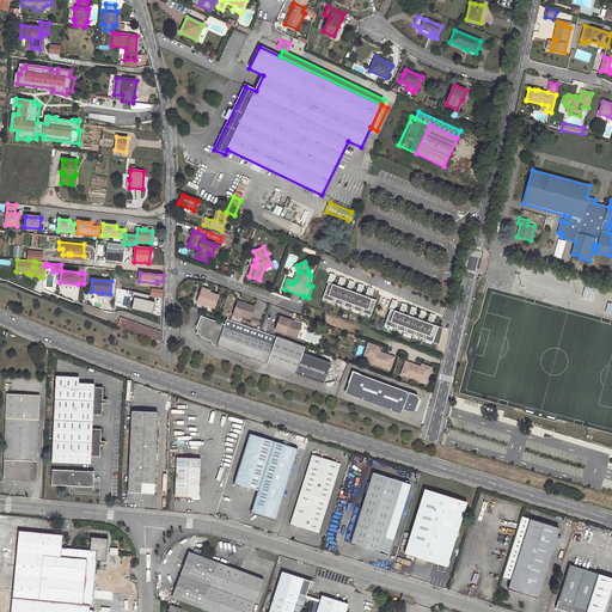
[(379,299),(330,282),(324,300),(373,317),(379,299)]
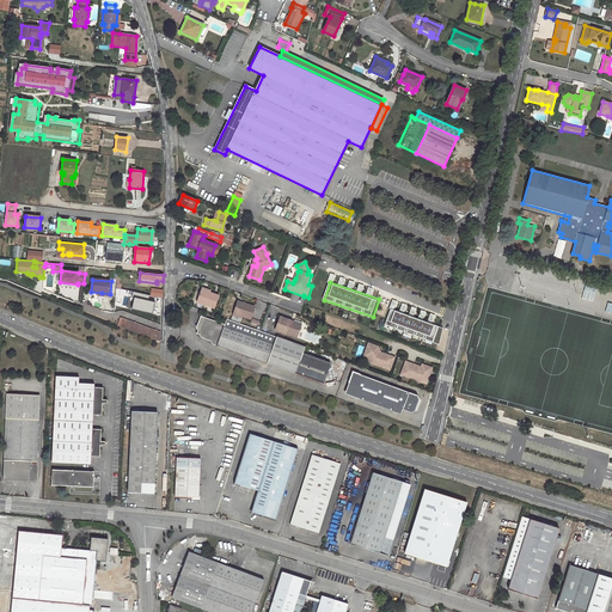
[(197,303),(214,308),(219,297),(209,293),(201,291),(197,303)]
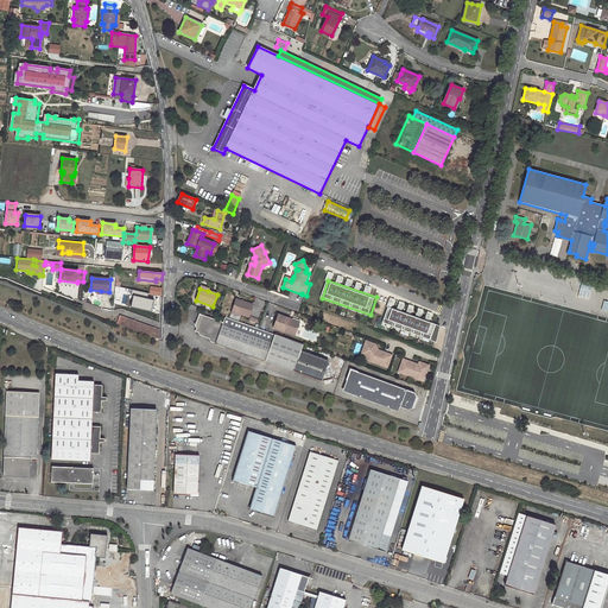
[(232,311),(240,315),(249,317),(253,305),(236,299),(232,311)]
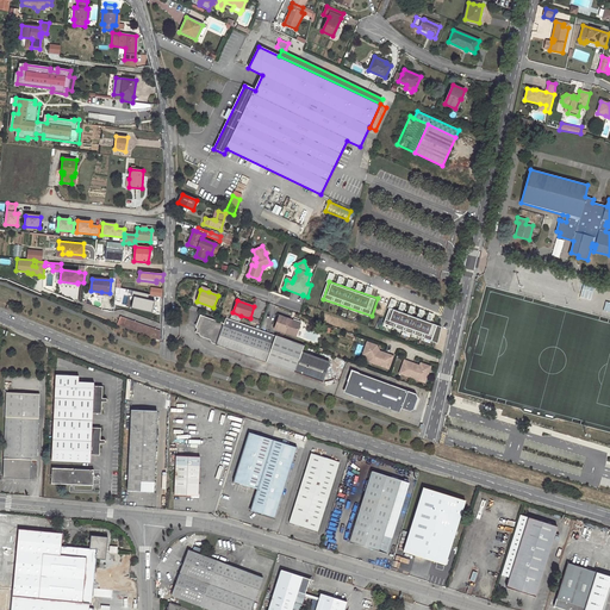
[(443,328),(392,309),(386,324),(440,343),(443,328)]
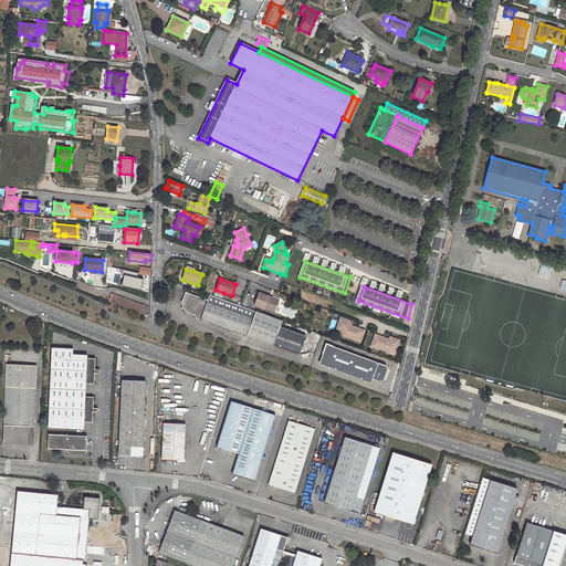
[(196,318),(273,346),(299,355),(305,337),(280,328),(282,321),(209,295),(208,301),(186,293),(182,300),(180,302),(182,306),(185,307),(185,310),(186,313),(195,316),(196,318)]
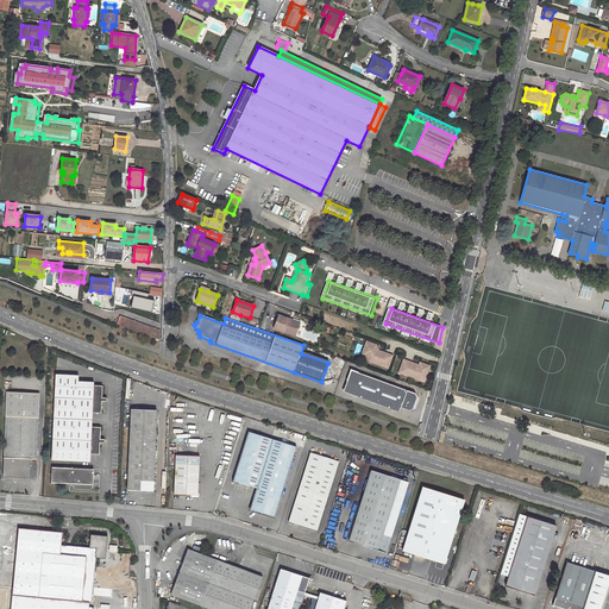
[(299,325),(289,321),(289,319),(278,315),(274,328),(295,337),(299,325)]
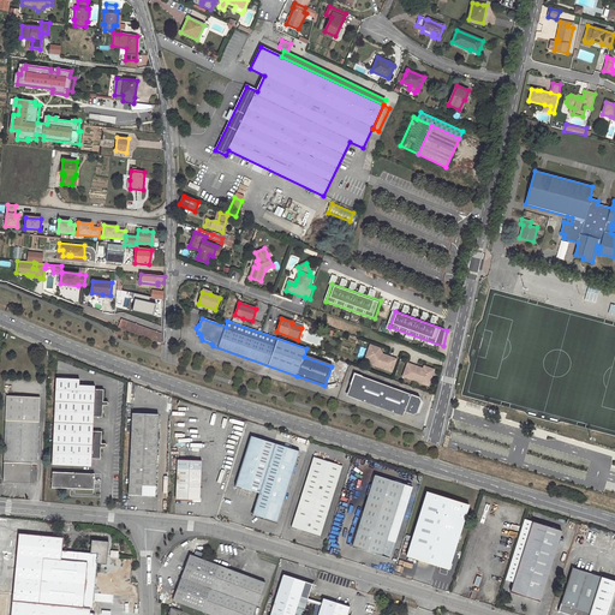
[(143,328),(121,320),(119,328),(139,336),(143,328)]
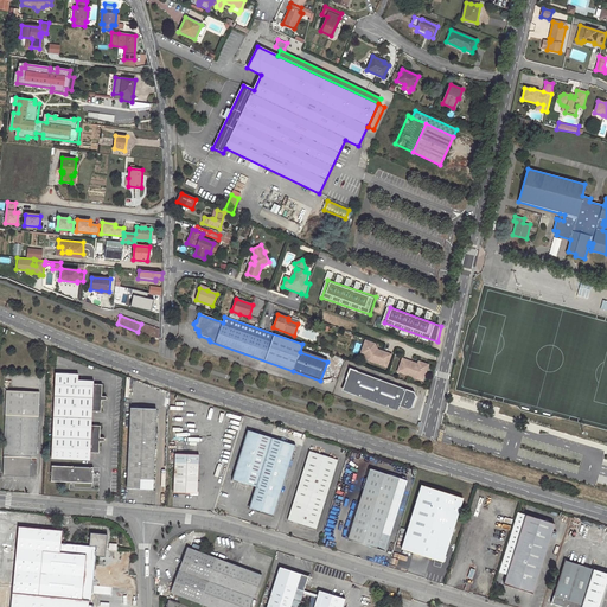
[(159,331),(141,324),(138,332),(159,339),(159,331)]
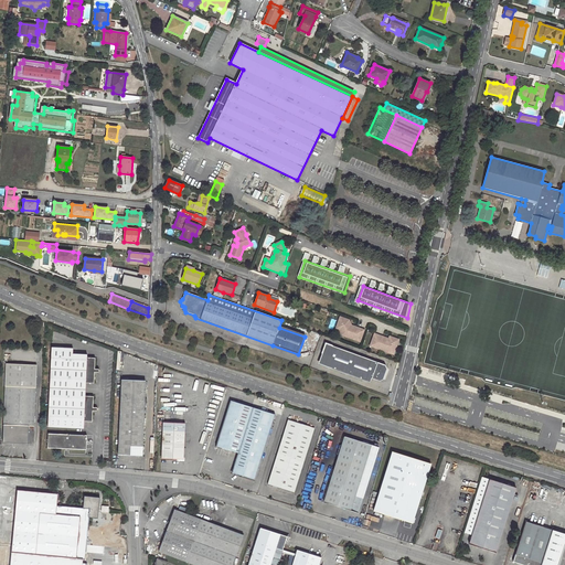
[(349,320),(343,318),(341,323),(338,322),(336,329),(340,330),(342,336),(360,342),(364,330),(351,326),(348,324),(349,320)]
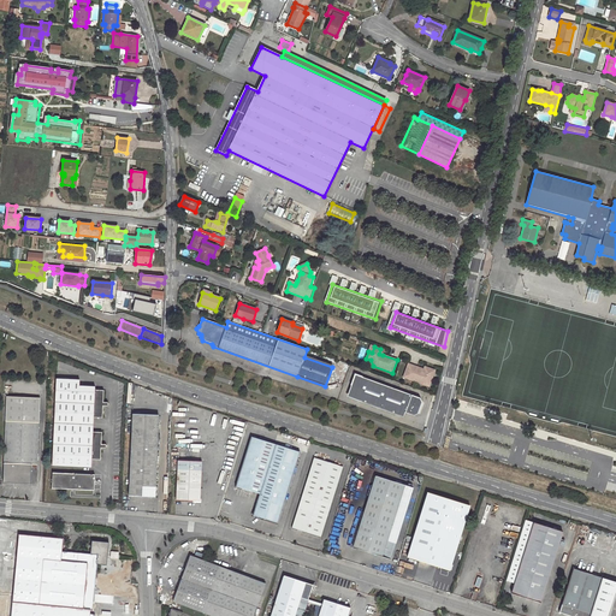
[(424,369),(408,363),(403,377),(418,383),(419,380),(425,383),(425,380),(431,383),(434,371),(428,368),(427,371),(424,369)]
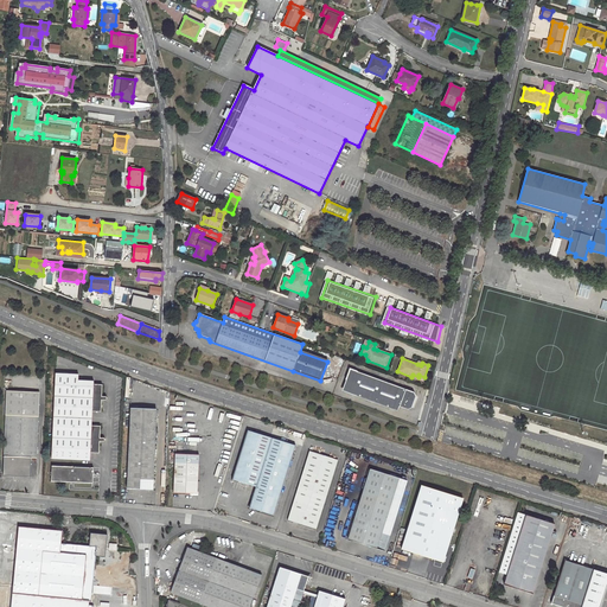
[(347,370),(340,391),(347,394),(355,372),(347,370)]
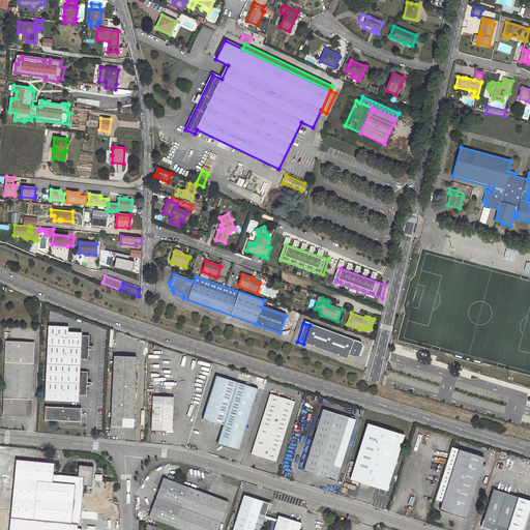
[(80,371),(80,359),(88,359),(89,349),(92,349),(92,345),(89,345),(89,334),(81,333),(82,331),(68,330),(68,325),(48,324),(45,401),(79,402),(79,396),(87,396),(87,386),(91,386),(91,382),(88,382),(88,371),(80,371)]
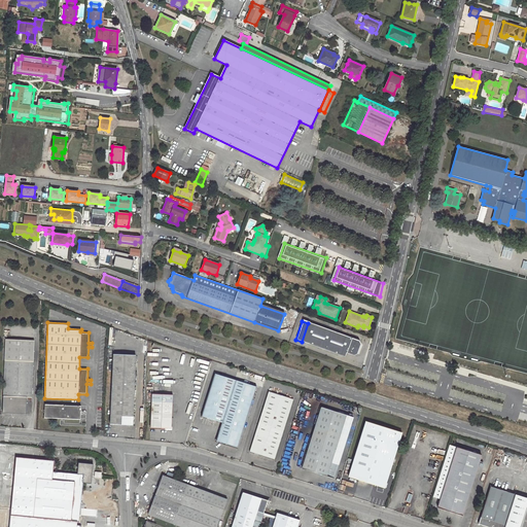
[(302,342),(345,357),(346,353),(353,355),(356,354),(357,350),(360,349),(359,347),(360,344),(358,341),(308,323),(302,342)]
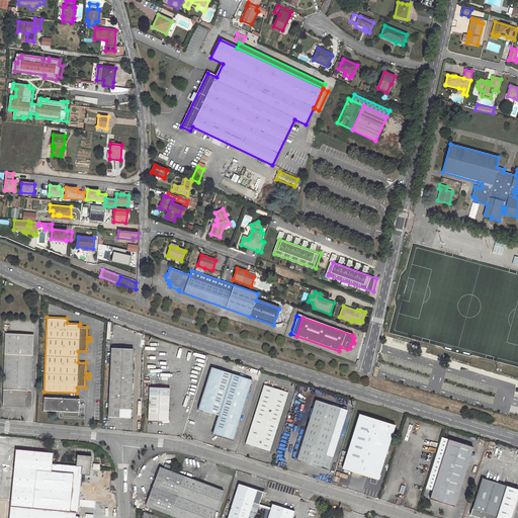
[(5,333),(2,406),(25,407),(26,391),(31,391),(33,334),(5,333)]
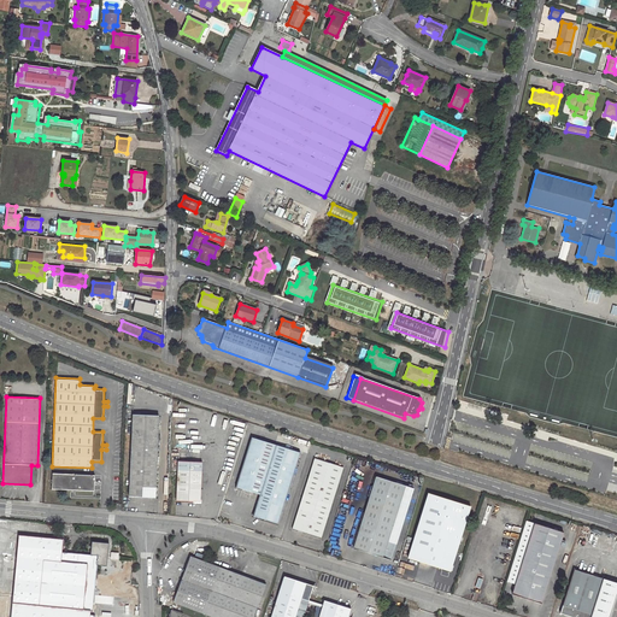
[(131,415),(128,497),(156,498),(159,416),(131,415)]
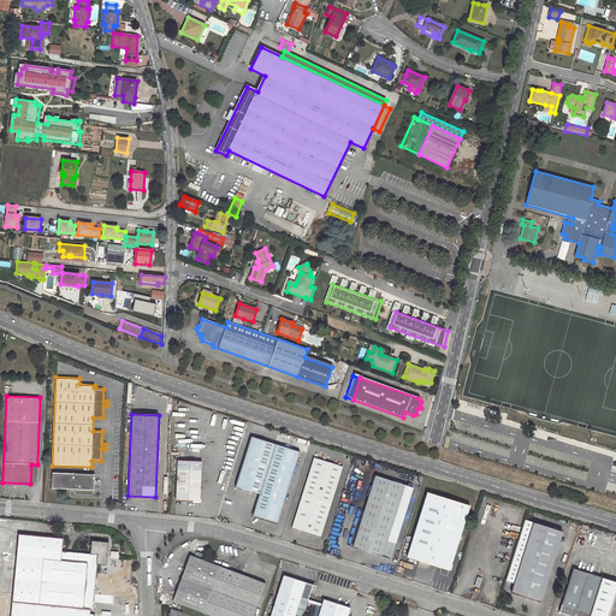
[(236,486),(259,495),(252,515),(277,522),(300,452),(252,437),(236,486)]
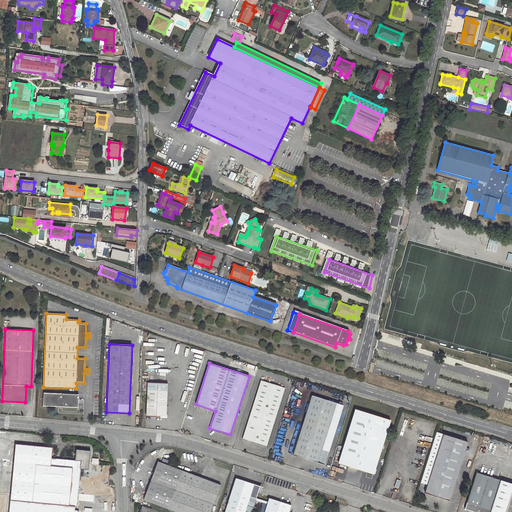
[(260,381),(242,438),(266,446),(285,388),(260,381)]
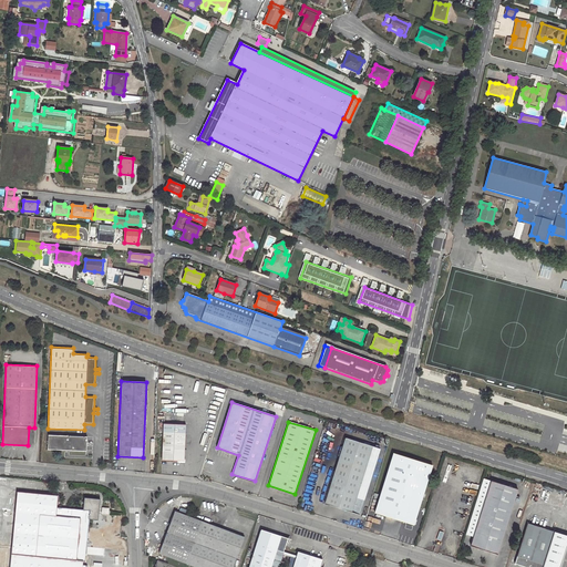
[(163,423),(161,460),(184,461),(186,424),(163,423)]
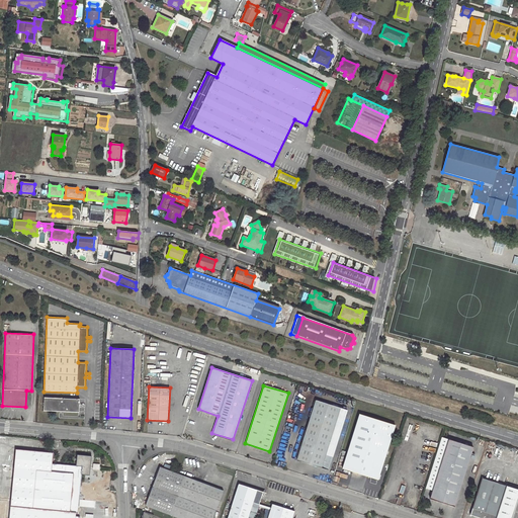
[(44,411),(79,412),(79,400),(44,398),(44,411)]
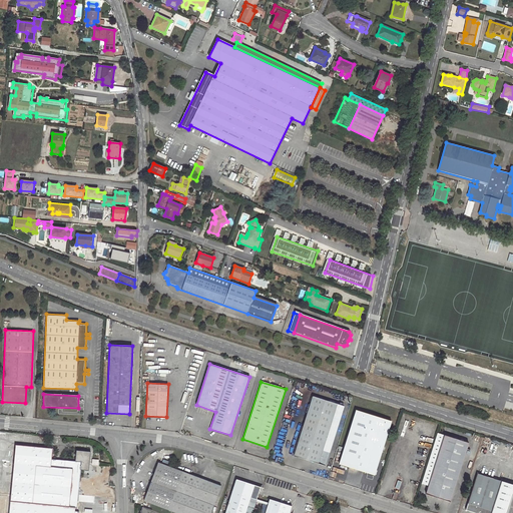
[(312,396),(293,456),(318,464),(321,455),(328,457),(343,406),(312,396)]
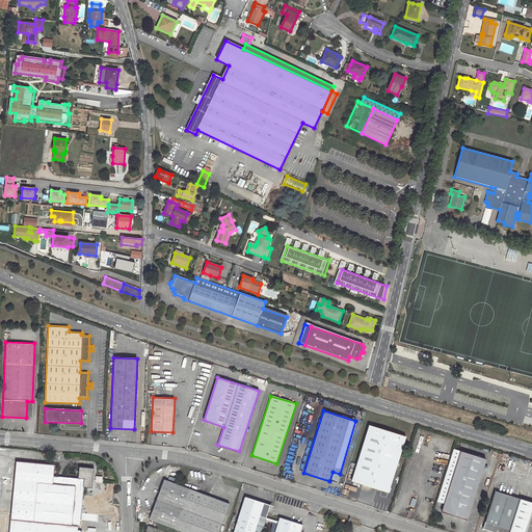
[(389,493),(405,436),(368,425),(350,481),(389,493)]
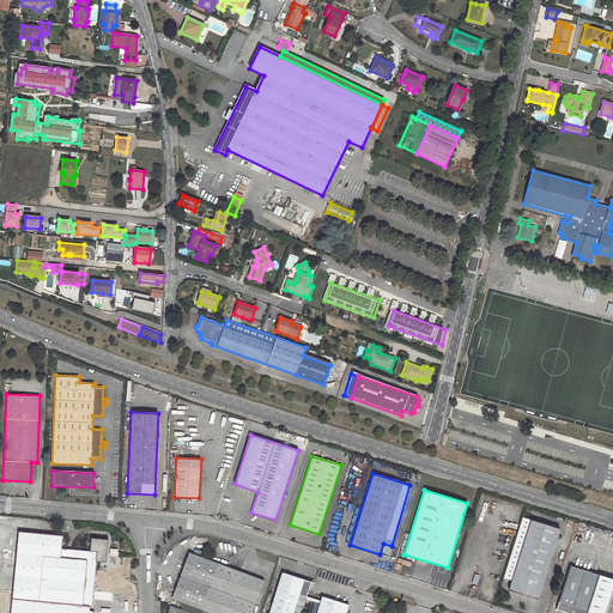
[(530,520),(508,590),(538,600),(560,529),(530,520)]
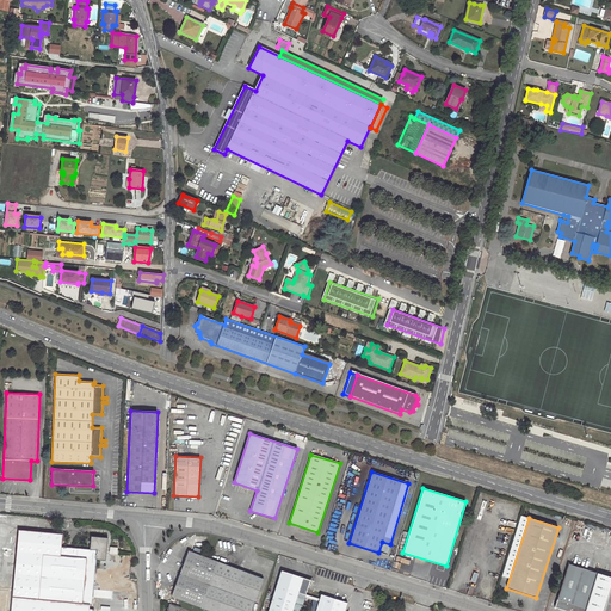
[(18,530),(10,610),(88,610),(90,604),(82,604),(85,582),(93,584),(116,586),(117,575),(94,573),(96,560),(99,560),(106,554),(109,538),(92,536),(91,549),(62,547),(62,535),(18,530)]
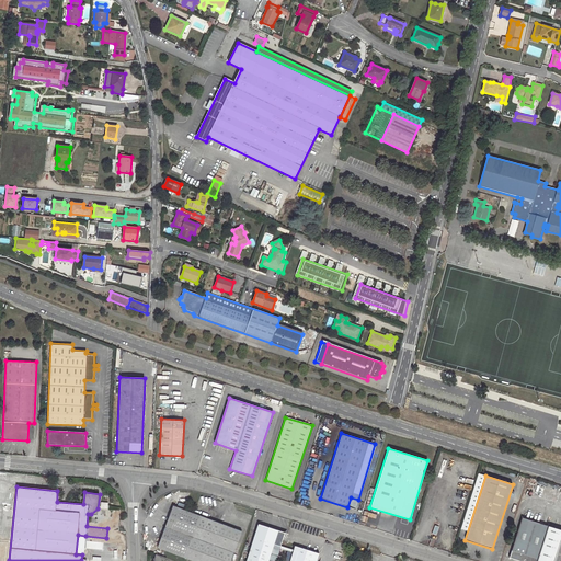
[(510,558),(519,560),(553,560),(560,536),(560,529),(528,519),(534,499),(528,496),(510,558)]
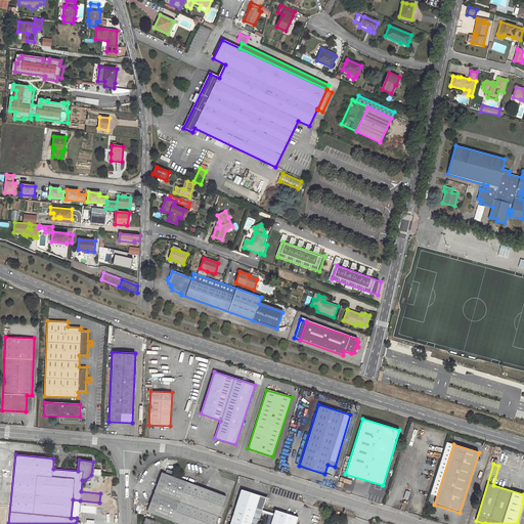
[(328,465),(324,474),(332,476),(335,467),(328,465)]
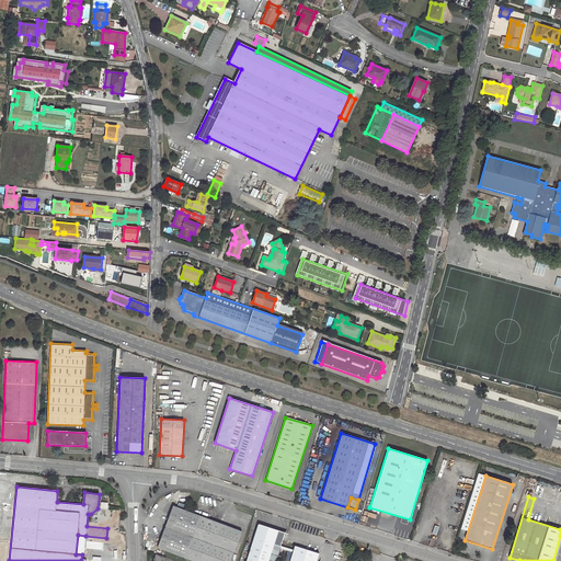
[(157,548),(191,560),(230,560),(241,531),(172,505),(157,548)]
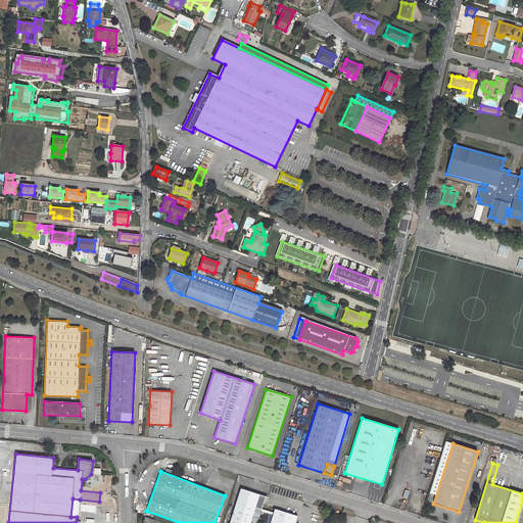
[(256,522),(265,496),(240,488),(228,522),(256,522)]
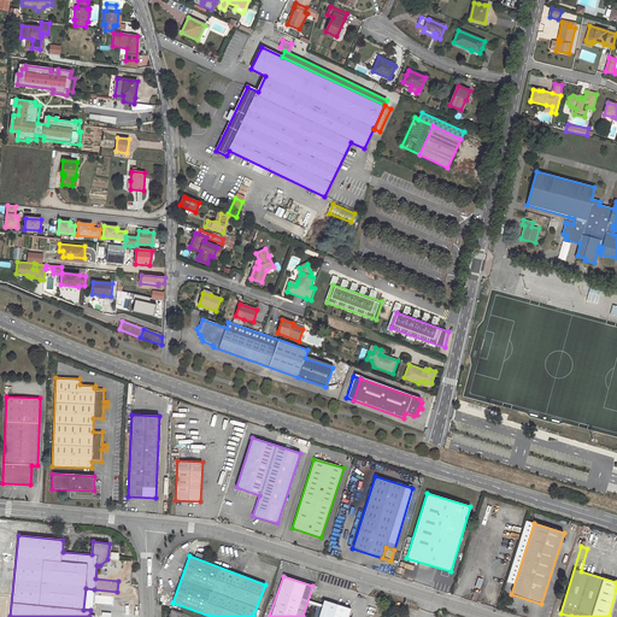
[(86,588),(83,610),(90,610),(92,610),(94,589),(86,588)]
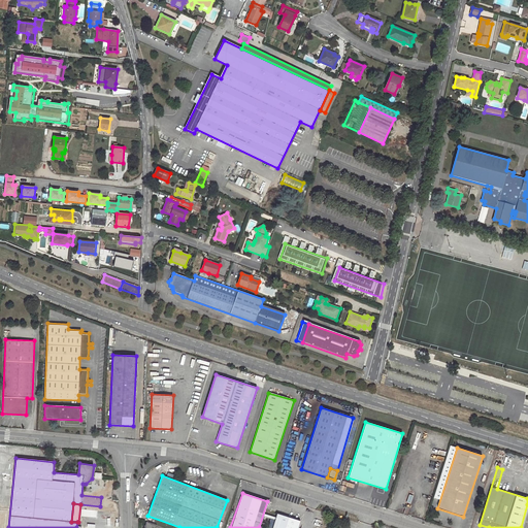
[(298,527),(300,521),(277,514),(272,527),(298,527)]
